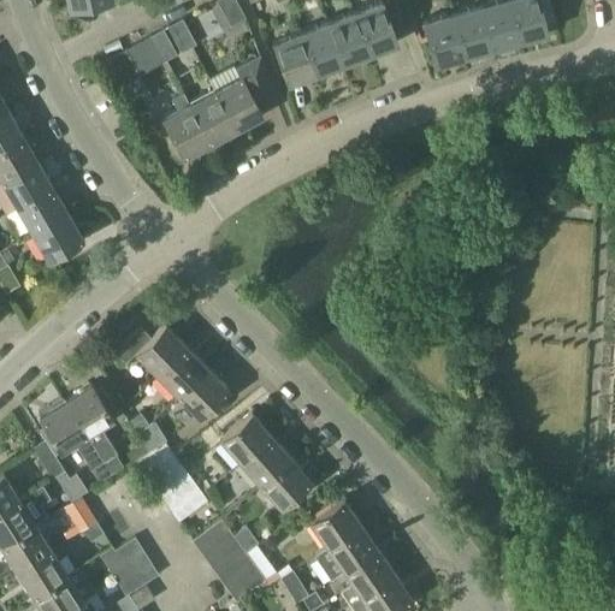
[(69,0),(71,12),(87,10),(116,3),(114,0),(69,0)]
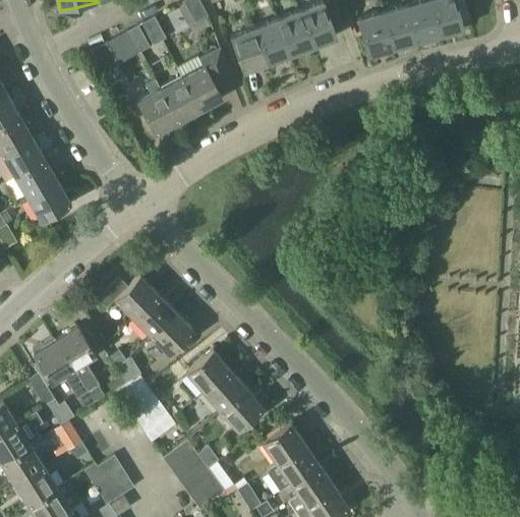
[(197,24),(210,17),(199,0),(190,0),(185,3),(197,24)]
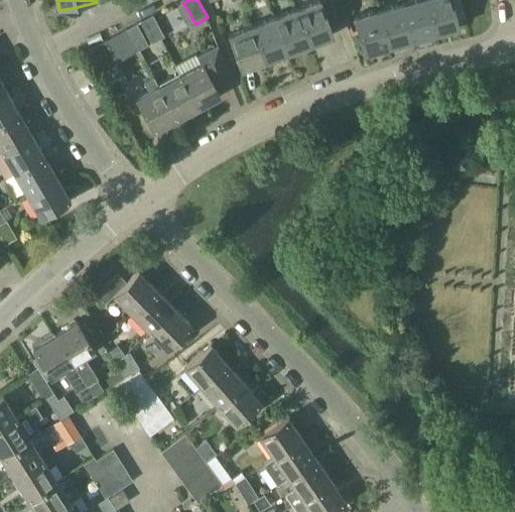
[(403,7),(413,43),(437,36),(427,0),(403,7)]
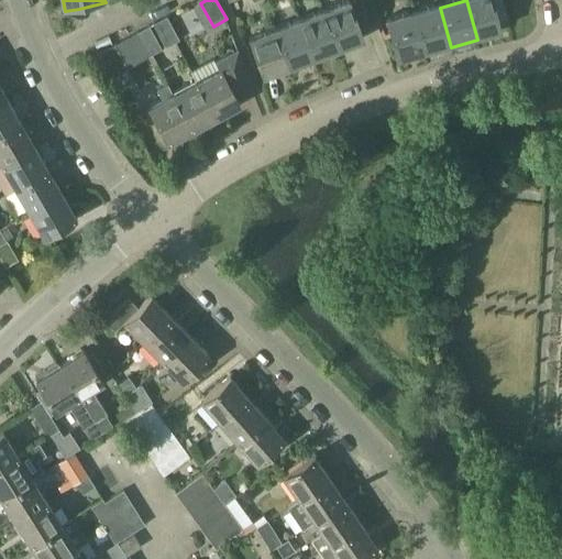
[(466,0),(477,40),(503,33),(502,30),(513,26),(504,0),(466,0)]
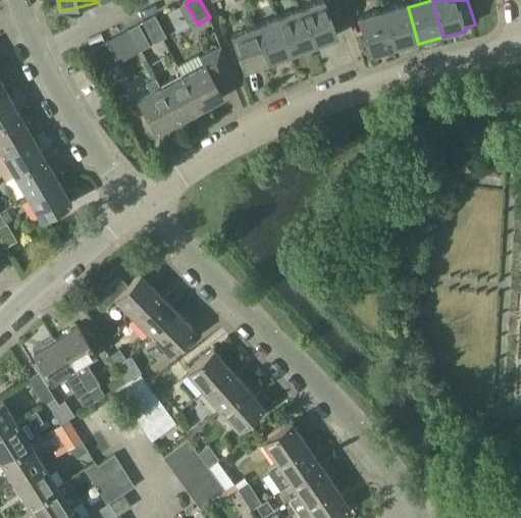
[(303,12),(316,48),(340,40),(326,4),(303,12)]
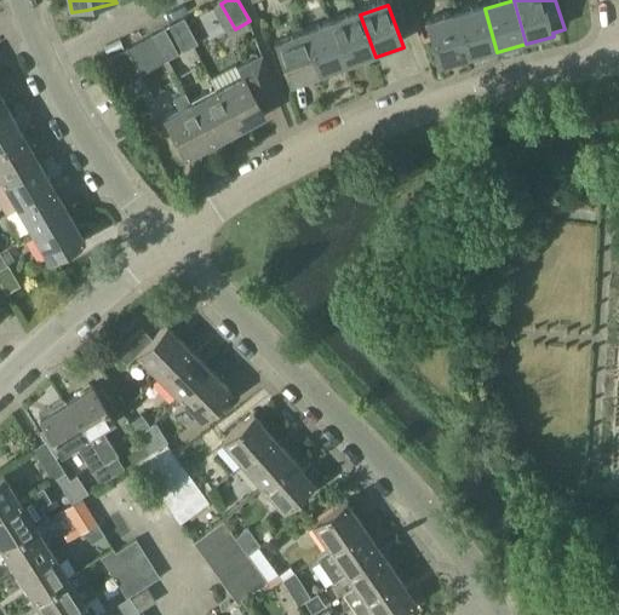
[(497,52),(485,9),(457,16),(469,59),(497,52)]
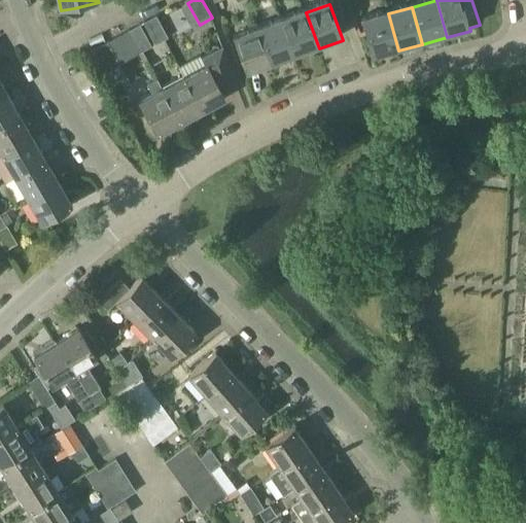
[(282,22),(295,58),(319,48),(306,12),(282,22)]
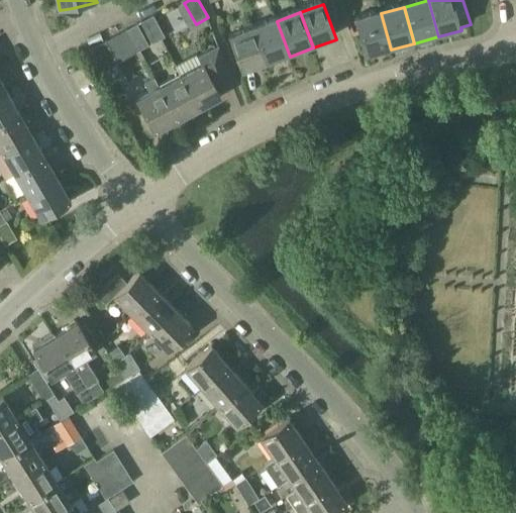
[(391,49),(381,13),(357,20),(368,57),(391,49)]
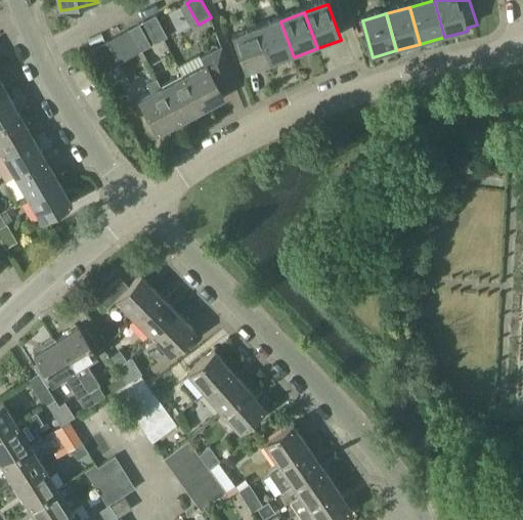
[(145,26),(158,48),(170,41),(158,18),(145,26)]
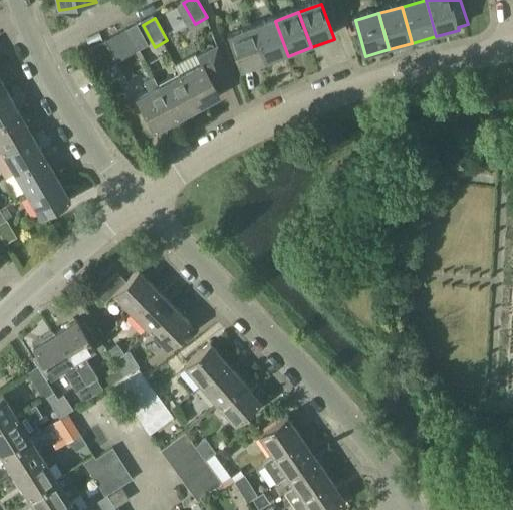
[(252,29),(265,64),(288,56),(275,21),(252,29)]
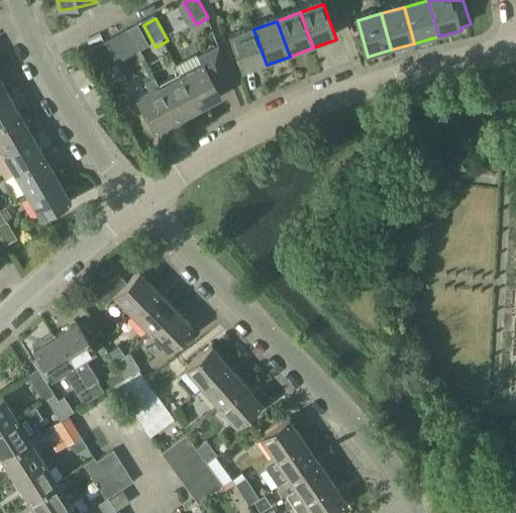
[(151,48),(139,27),(127,34),(134,46),(139,56),(151,48)]
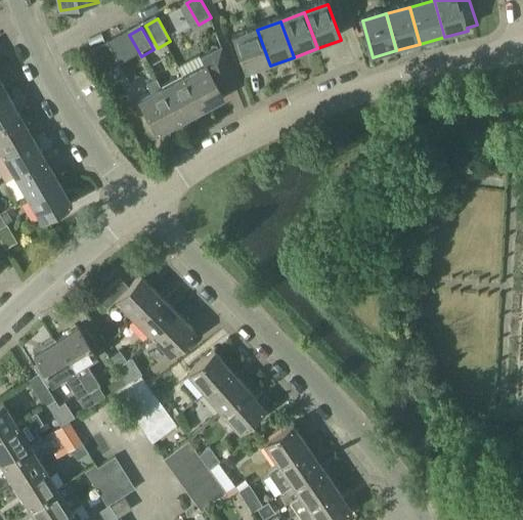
[(270,66),(257,30),(233,38),(247,75),(270,66)]
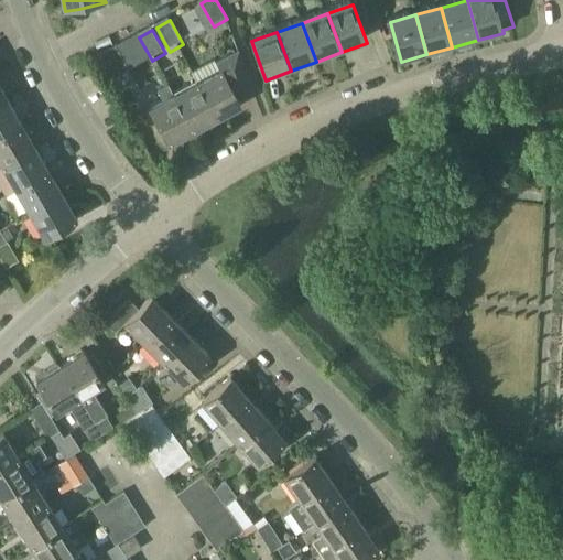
[(123,46),(131,60),(147,51),(139,38),(123,46)]
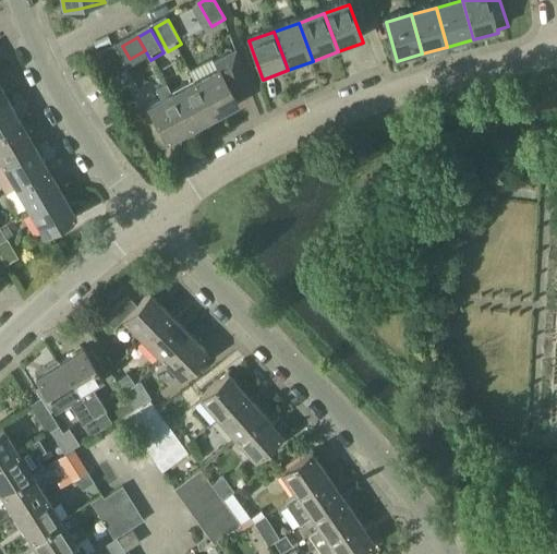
[(116,77),(128,71),(130,70),(118,48),(104,56),(116,77)]
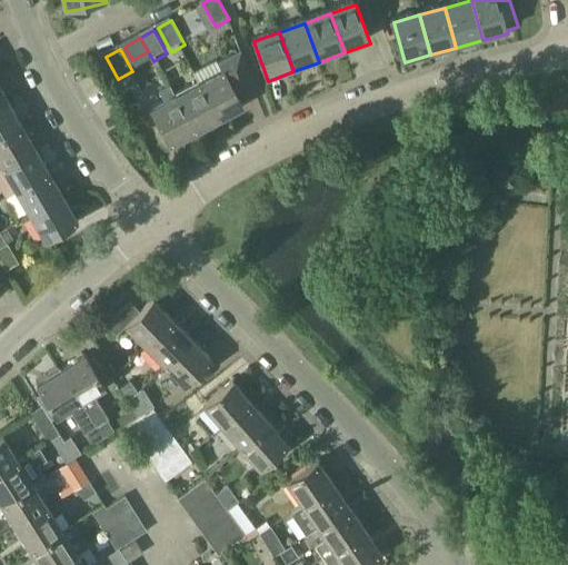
[(242,56),(220,67),(223,73),(203,85),(201,86),(220,122),(245,110),(237,96),(253,87),(253,89),(255,89),(242,56)]
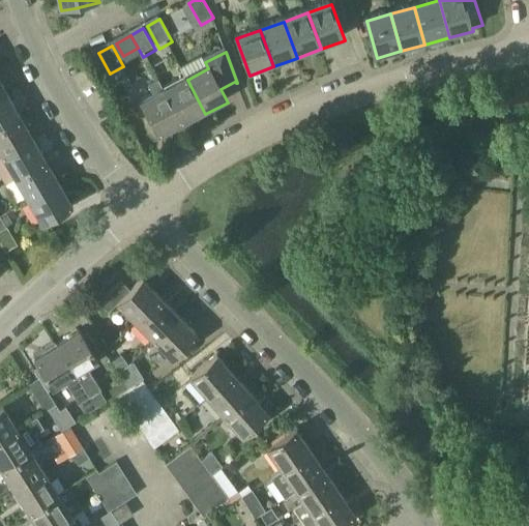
[(0,99),(8,95),(0,80),(0,99)]
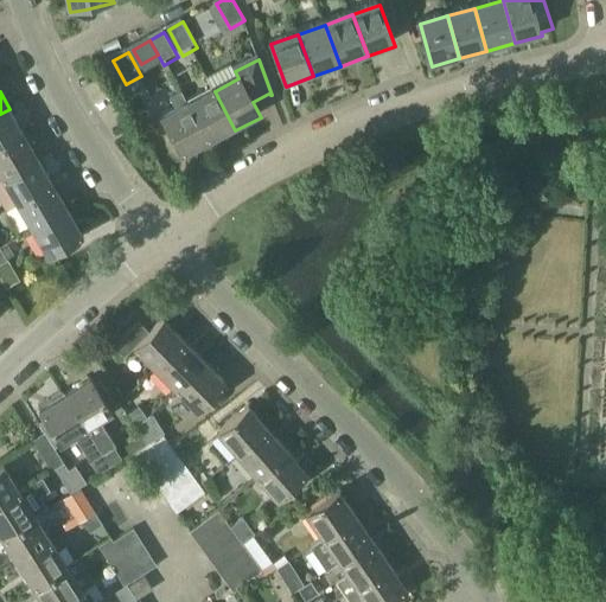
[(215,91),(189,106),(209,145),(235,130),(215,91)]
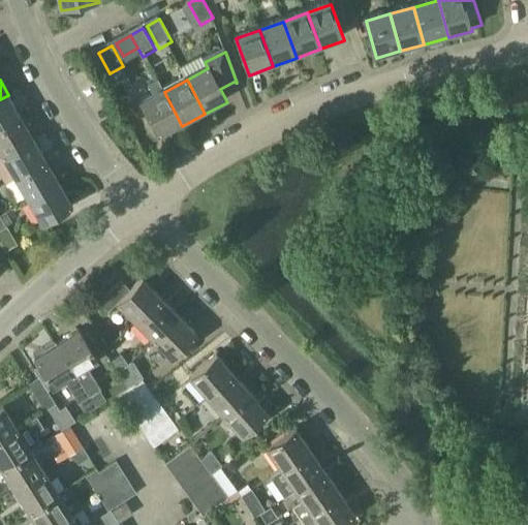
[(150,87),(154,97),(142,103),(160,137),(182,126),(164,92),(159,82),(150,87)]
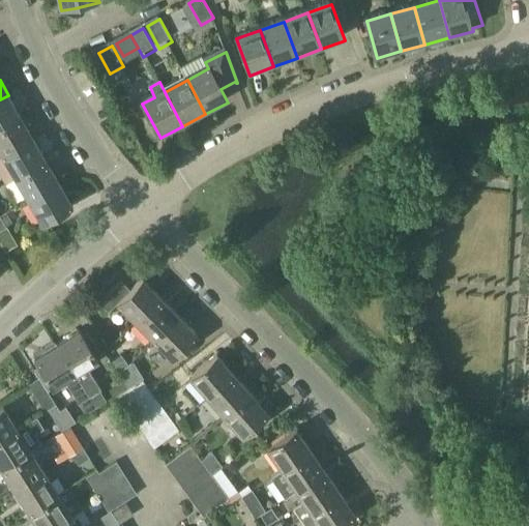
[(8,95),(0,99),(0,129),(22,118),(8,95)]
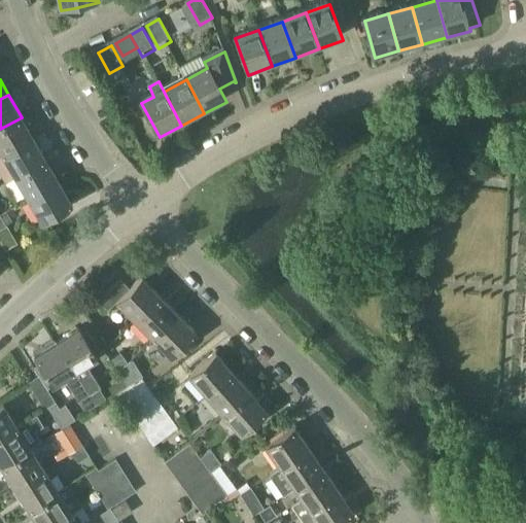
[(0,152),(3,158),(34,139),(22,117),(0,129),(0,152)]
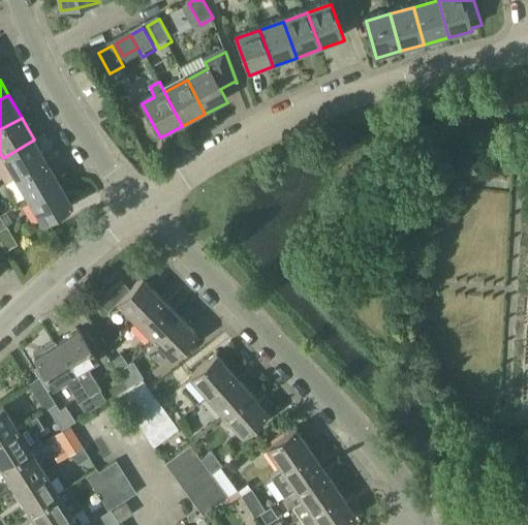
[(16,181),(48,162),(34,140),(3,158),(16,181)]
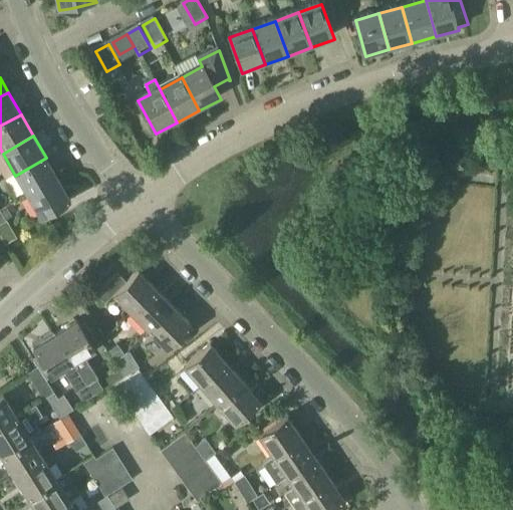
[(46,158),(15,176),(28,197),(58,180),(46,158)]
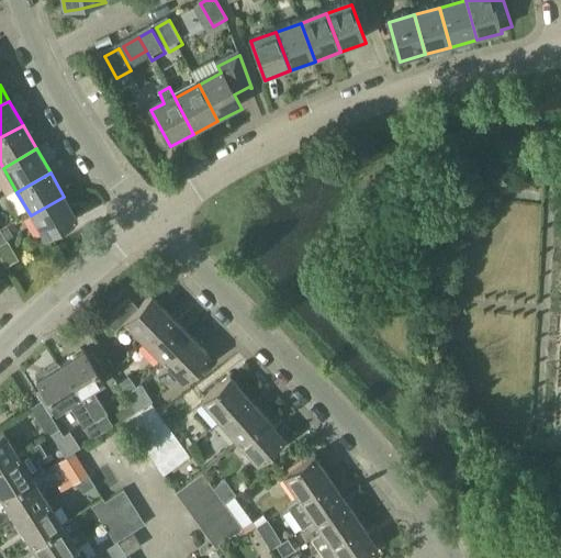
[(64,197),(31,215),(45,240),(78,220),(64,197)]
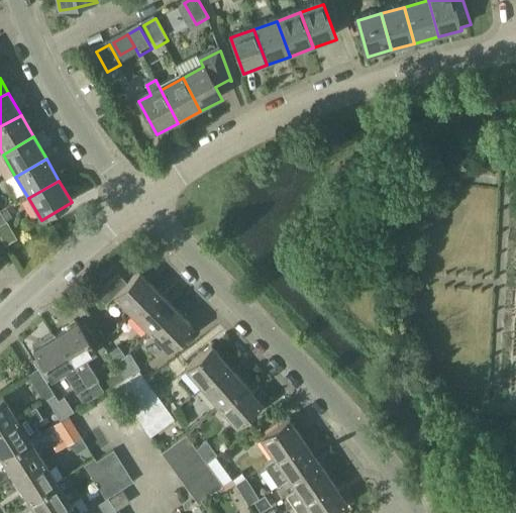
[(133,318),(159,293),(140,275),(128,287),(113,273),(92,294),(107,309),(115,300),(133,318)]
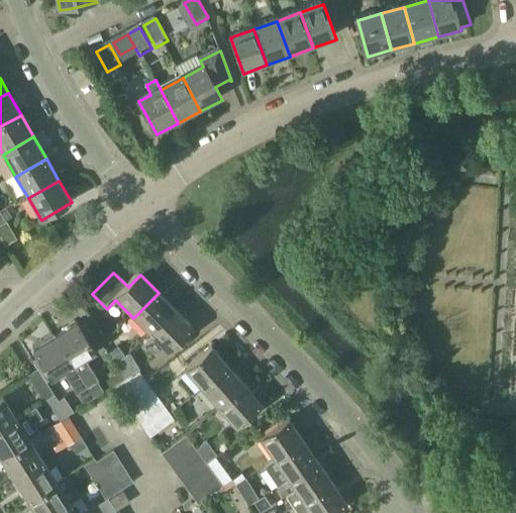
[(159,293),(133,318),(150,336),(176,311),(159,293)]
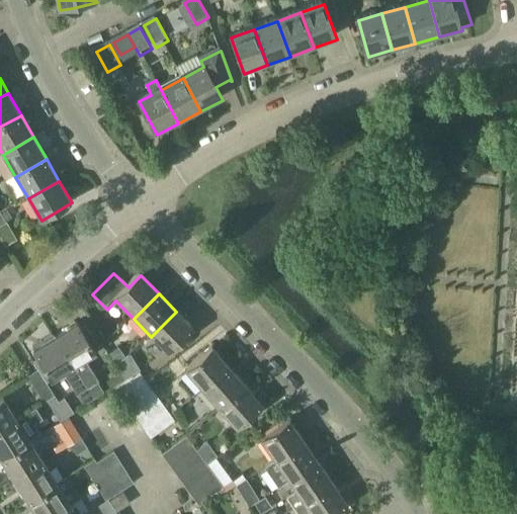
[(176,312),(151,337),(169,355),(194,330),(176,312)]
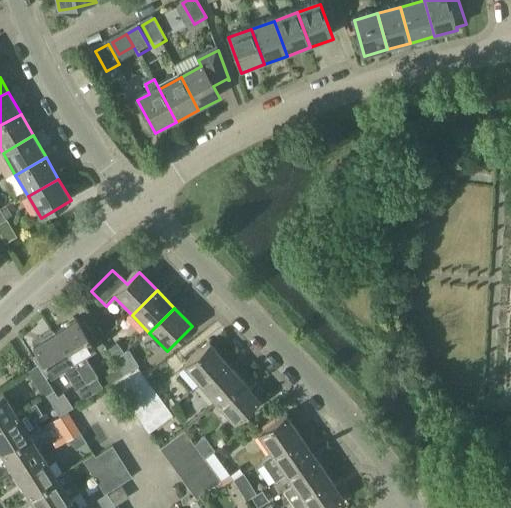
[(81,328),(77,322),(56,335),(94,398),(104,392),(97,381),(99,380),(85,359),(96,352),(95,350),(100,347),(86,325),(81,328)]
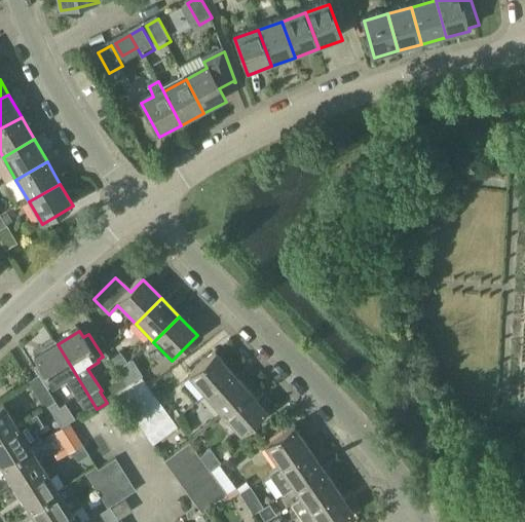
[(35,359),(54,389),(68,381),(73,390),(72,393),(83,410),(73,417),(75,421),(97,409),(58,344),(53,341),(43,347),(44,352),(35,359)]
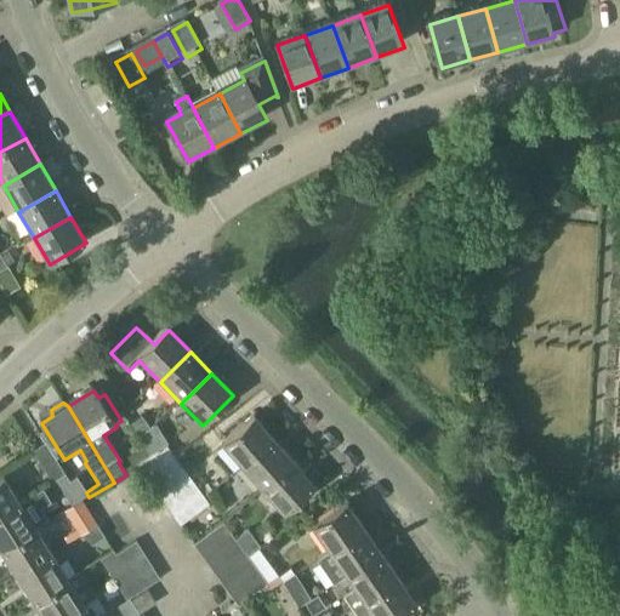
[(244,469),(276,441),(256,418),(223,448),(244,469)]
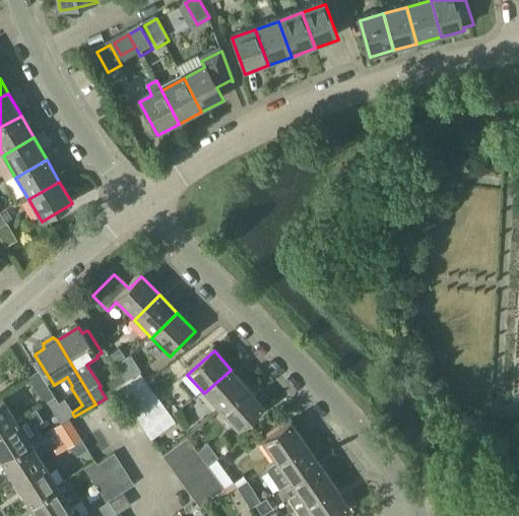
[(120,352),(110,361),(118,370),(127,363),(120,352)]
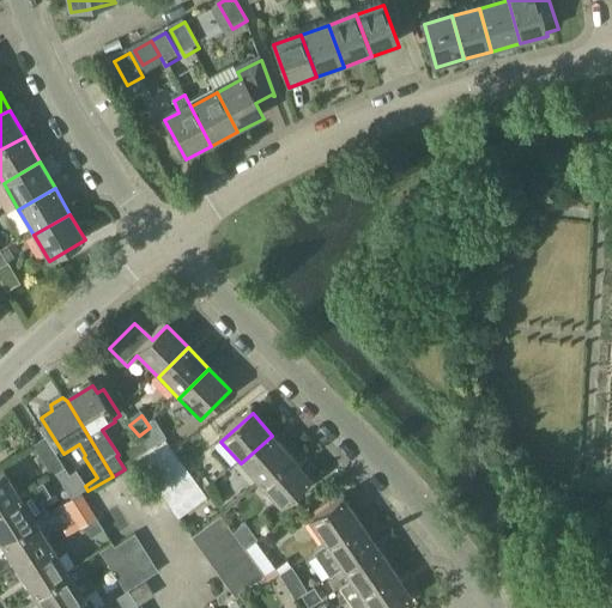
[(241,463),(260,486),(292,458),(272,436),(241,463)]
